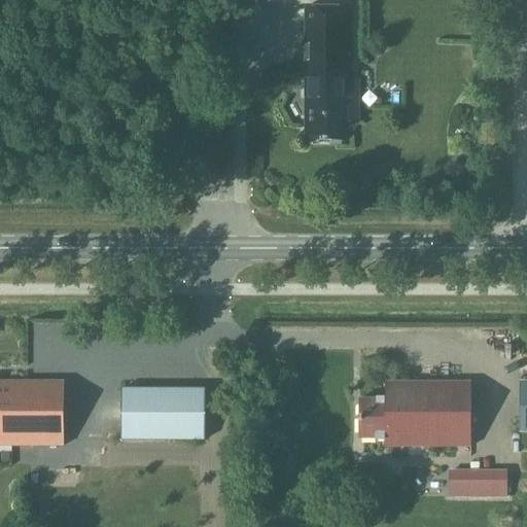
[(345,142),(345,8),(304,8),(304,142),(345,142)]
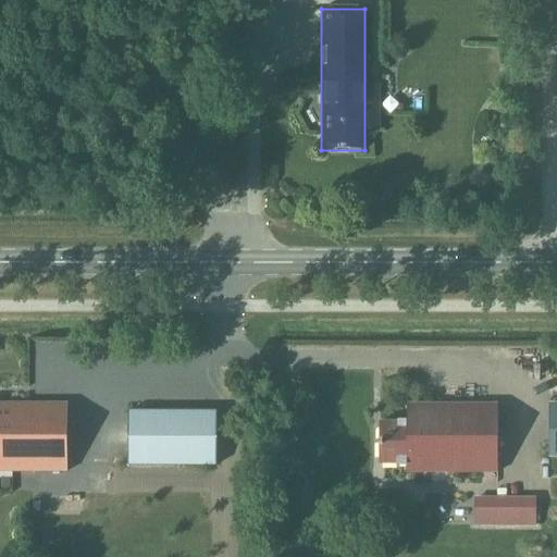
[(369,63),(407,63),(407,33),(369,32),(369,63)]
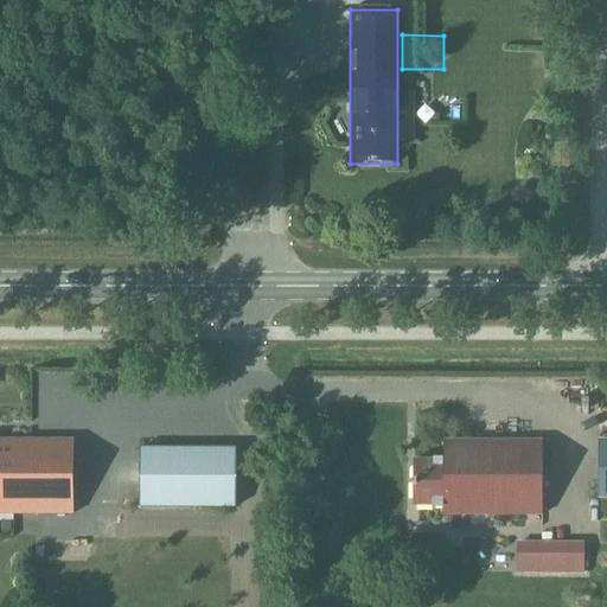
[(0,513),(72,515),(72,440),(0,440),(0,513)]
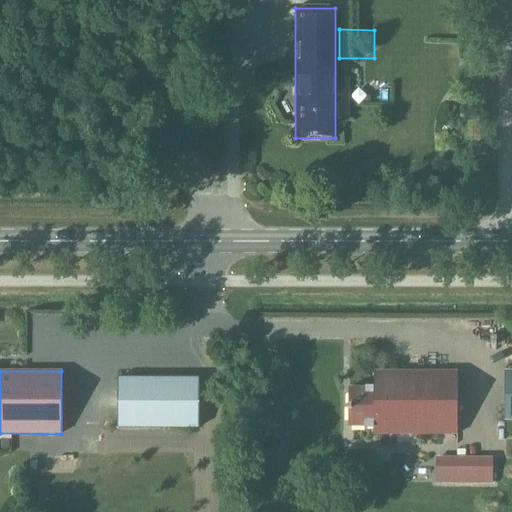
[(373,388),(349,388),(349,426),(373,426),(373,434),(457,434),(457,372),(373,372),(373,388)]
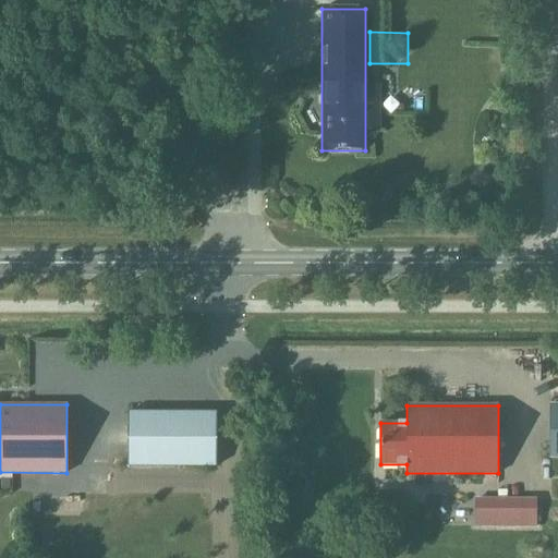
[(216,466),(217,412),(128,412),(126,466),(216,466)]
